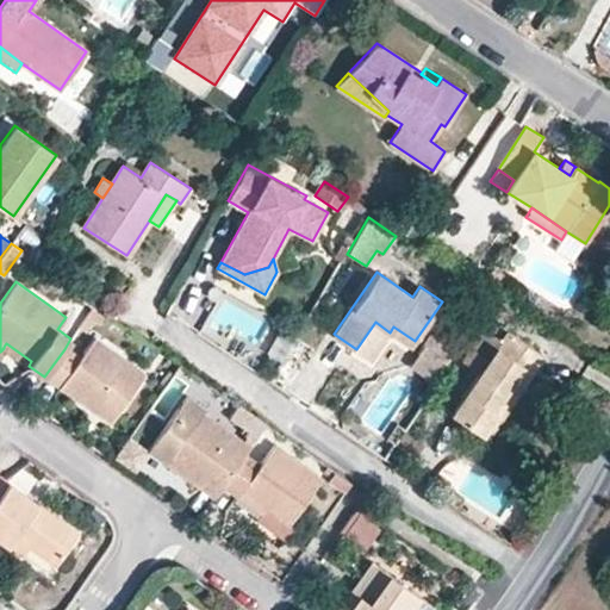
[(371,359),(390,332),(375,322),(356,349),(371,359)]
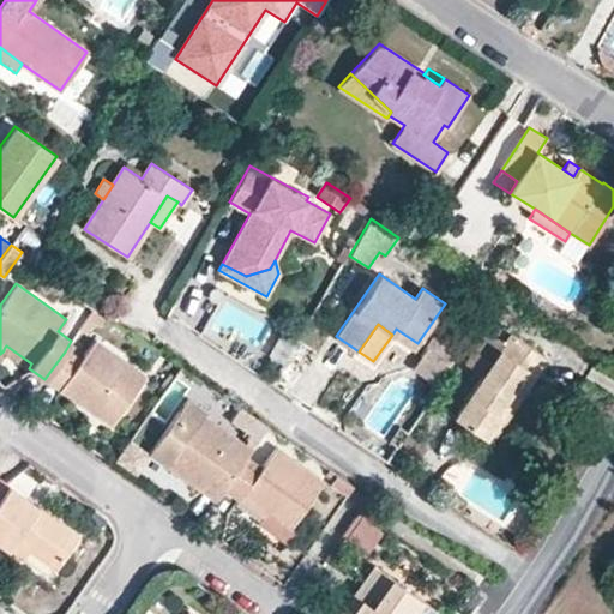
[(417,343),(396,329),(392,335),(414,349),(417,343)]
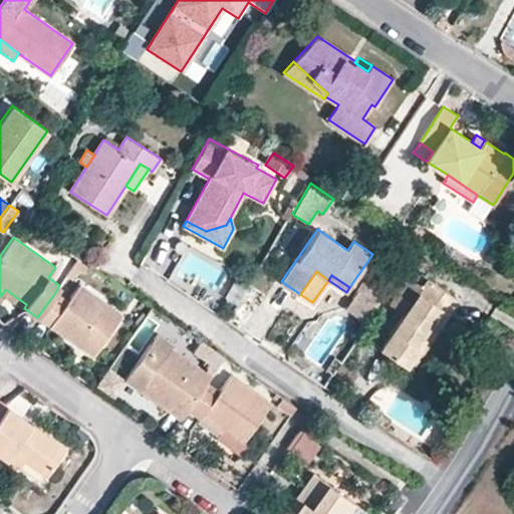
[(432,338),(459,299),(428,278),(422,286),(408,276),(394,297),(408,307),(379,348),(407,366),(420,347),(411,342),(420,329),(432,338)]
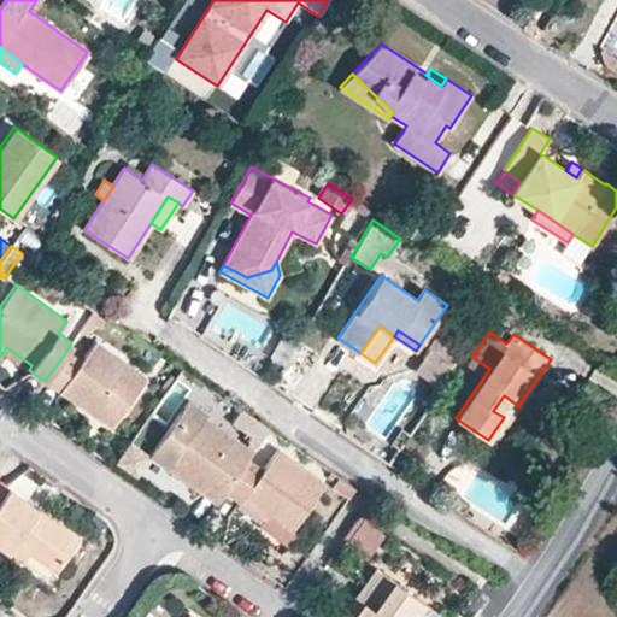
[(452,366),(460,352),(438,336),(428,351),(452,366)]
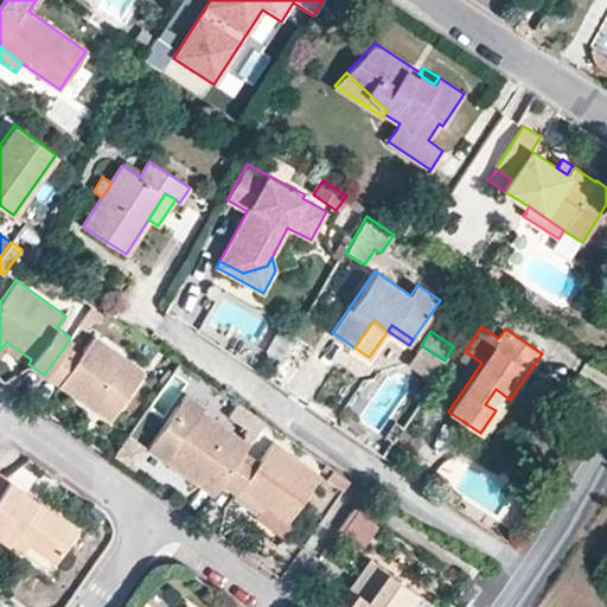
[(110,421),(145,372),(94,336),(78,357),(64,347),(44,375),(59,385),(63,379),(84,396),(81,400),(110,421)]
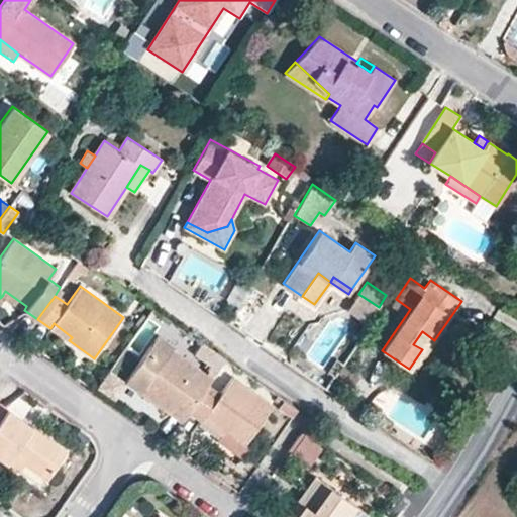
[(26,306),(5,291),(3,294),(3,295),(24,310),(26,306)]
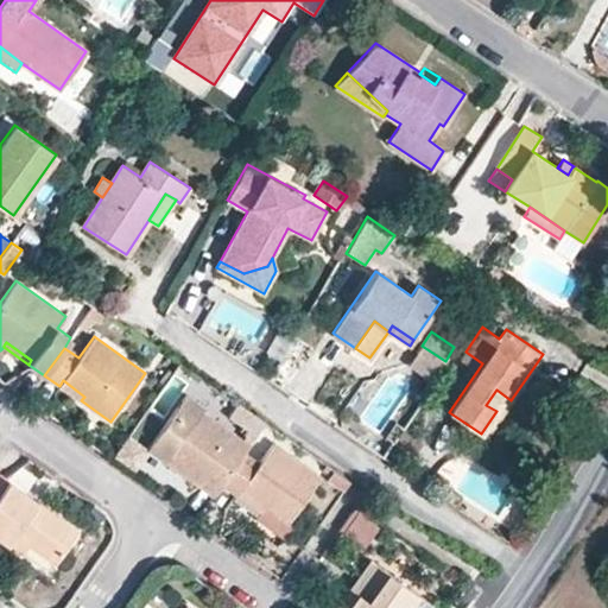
[(432,380),(445,361),(422,346),(409,365),(432,380)]
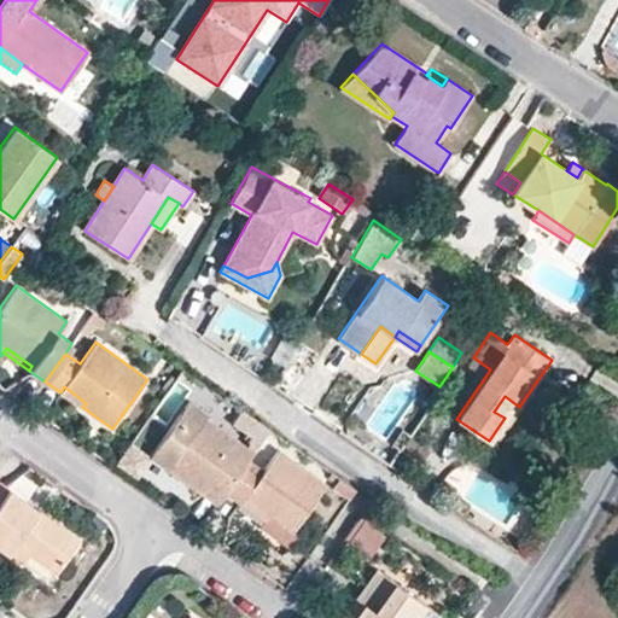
[(86,403),(64,386),(60,392),(82,407),(86,403)]
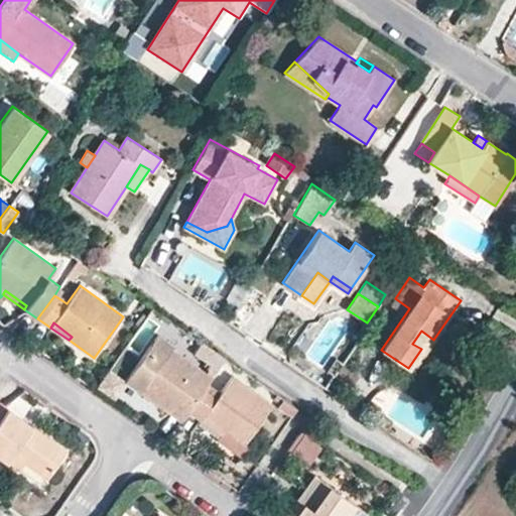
[(433,340),(421,331),(412,344),(421,349),(408,368),(412,371),(433,340)]
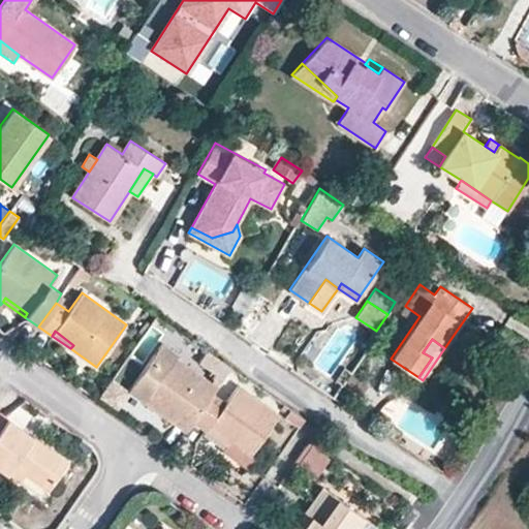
[(213,393),(230,368),(213,354),(205,367),(214,373),(209,380),(177,358),(179,353),(162,342),(128,390),(186,430),(193,421),(213,393)]
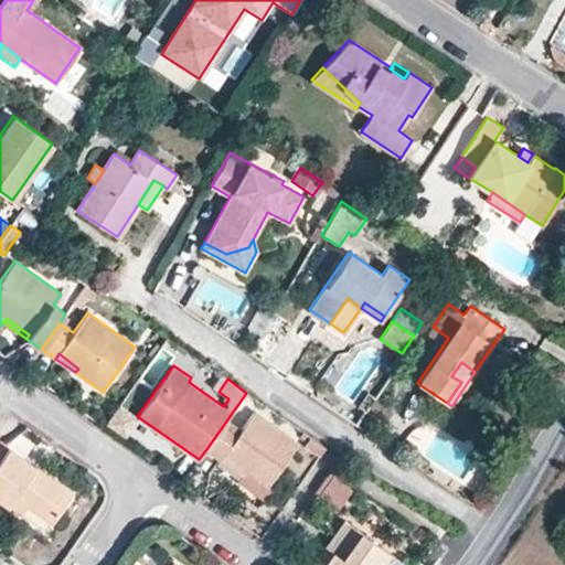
[(219,392),(227,379),(221,375),(212,387),(219,392)]
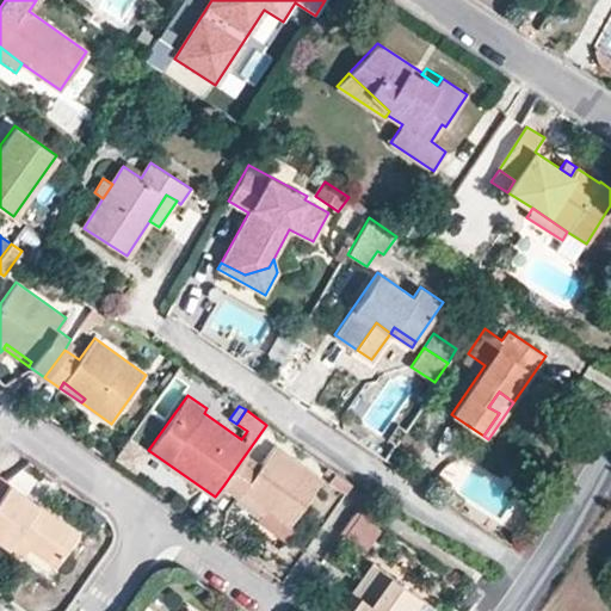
[(148,450),(130,437),(112,462),(130,475),(148,450)]
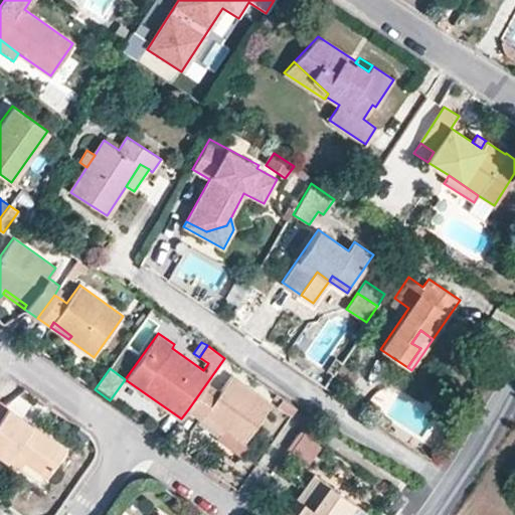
[(244,442),(272,403),(231,374),(219,391),(207,382),(188,409),(199,417),(223,435),(227,430),(244,442)]
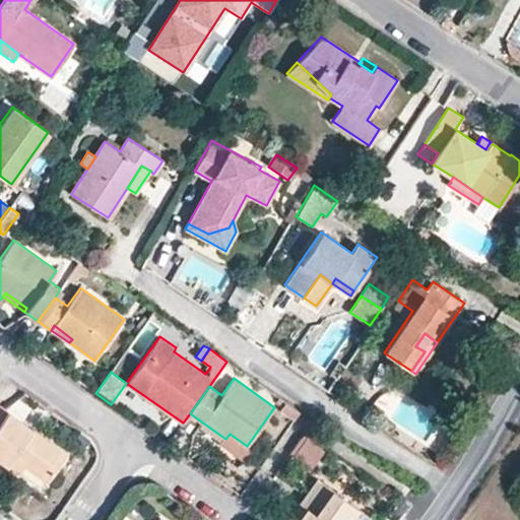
[(295,419),(301,411),(285,401),(279,409),(295,419)]
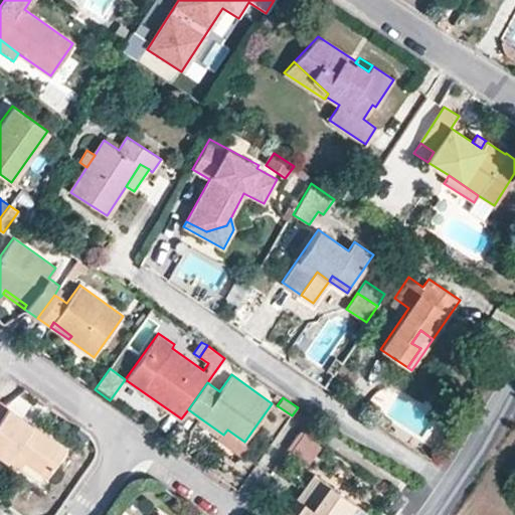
[(65,449),(0,401),(0,454),(7,459),(13,452),(24,460),(34,459),(50,471),(65,449)]
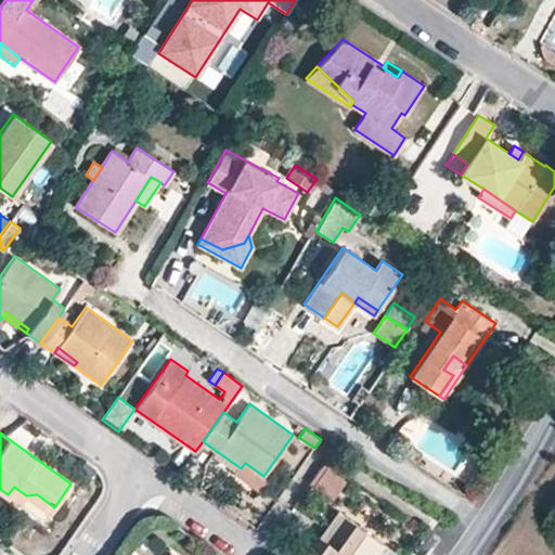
[(263,476),(245,463),(241,468),(215,450),(213,454),(257,486),(263,476)]
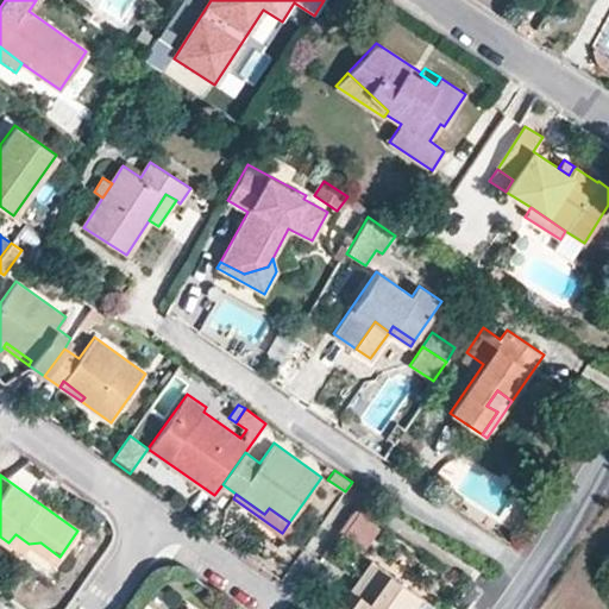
[(356,503),(340,523),(363,540),(378,519),(356,503)]
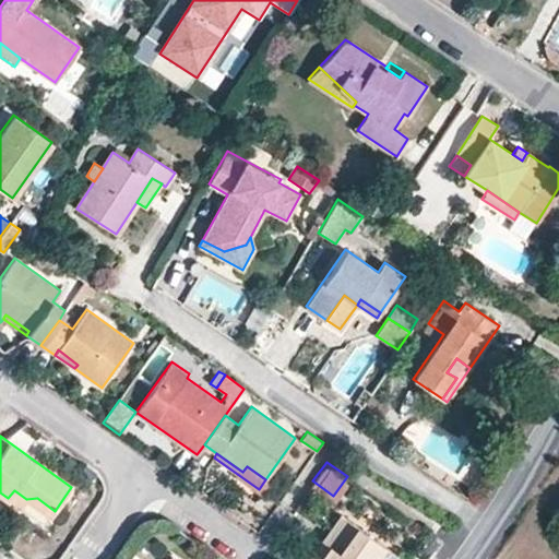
[(26,499),(14,490),(8,498),(21,508),(26,499)]
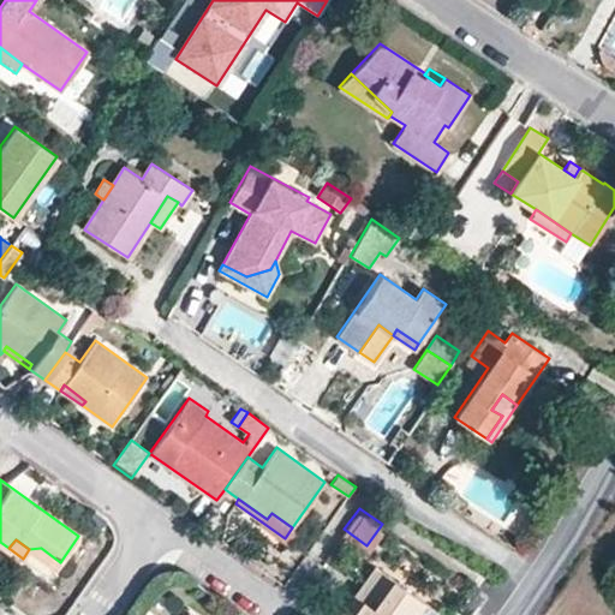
[(60,562),(41,548),(29,549),(55,568),(60,562)]
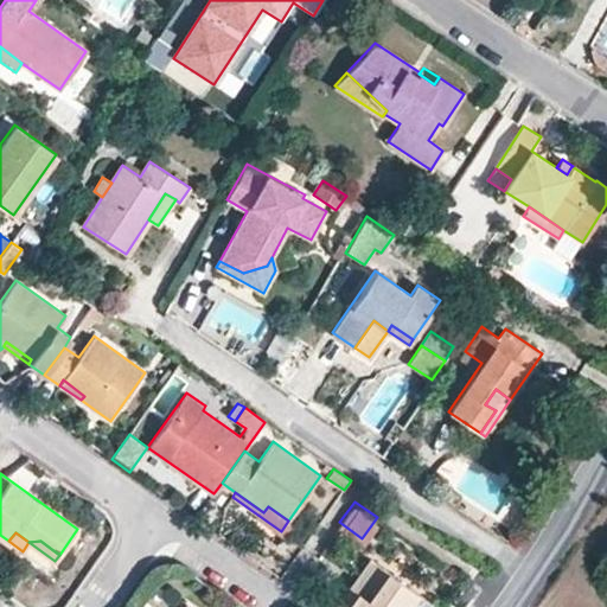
[(427,606),(432,601),(369,558),(359,574),(365,579),(357,590),(350,586),(339,601),(346,606),(427,606)]
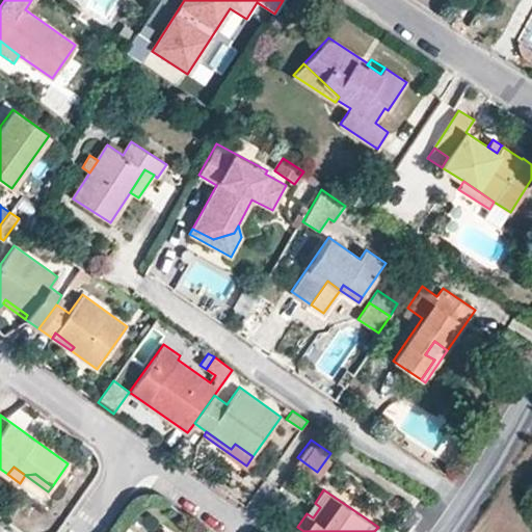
[(313,517),(320,507),(315,503),(307,513),(313,517)]
